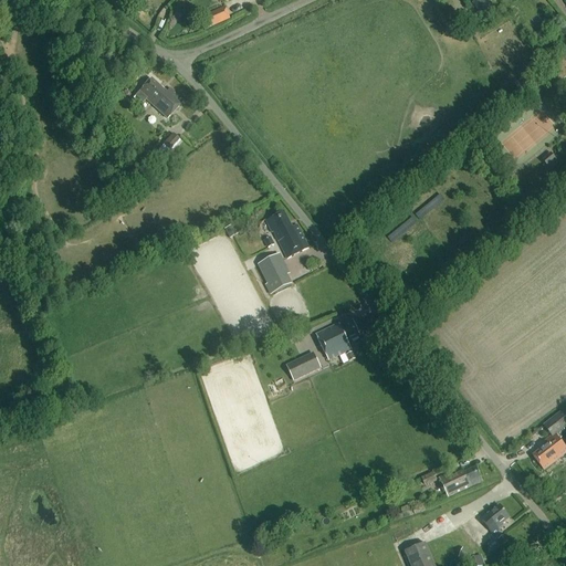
[(481,0),(479,0),(473,4),(480,17),(489,12),(481,0)]
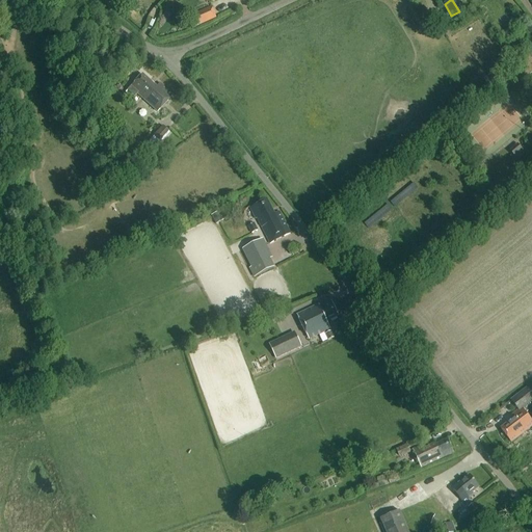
[(191,16),(196,27),(217,19),(212,6),(191,16)]
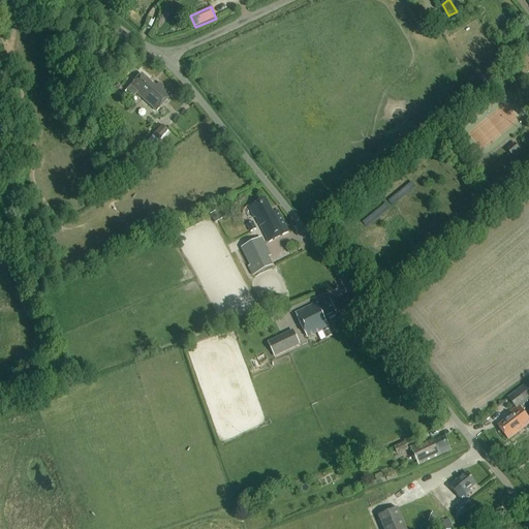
[(516,28),(512,24),(501,32),(505,38),(514,32),(512,30),(516,28)]
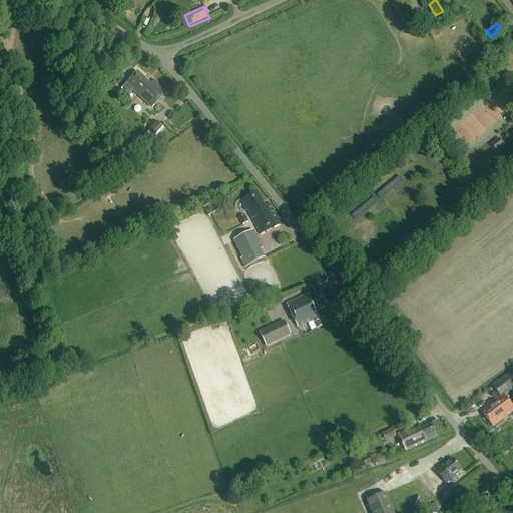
[(497,63),(506,76),(512,70),(512,56),(510,53),(497,63)]
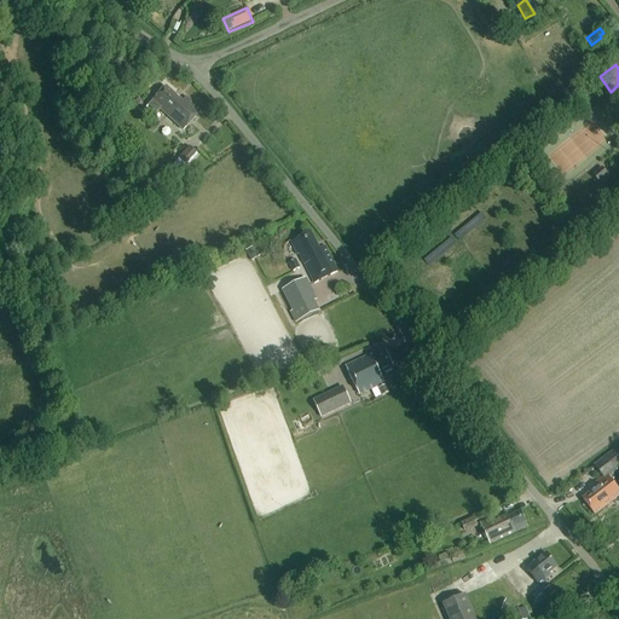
[(156,113),(160,109),(183,129),(200,110),(185,97),(181,102),(165,87),(154,100),(149,105),(156,113)]
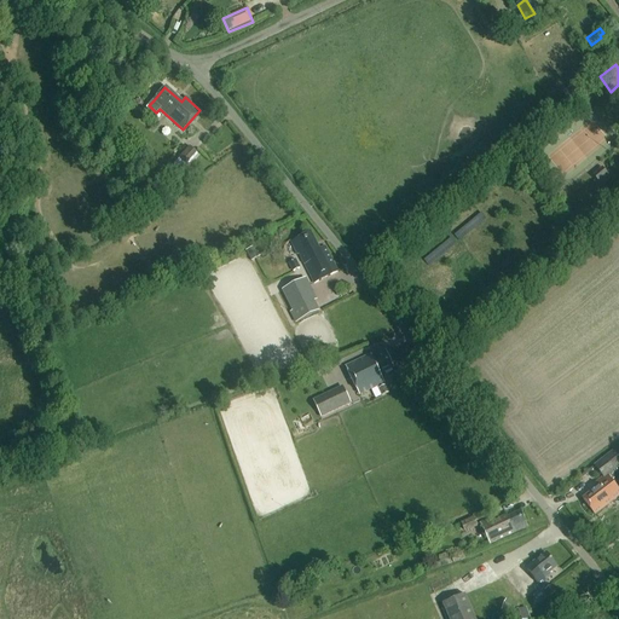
[(174,161),(183,168),(197,154),(189,146),(174,161)]
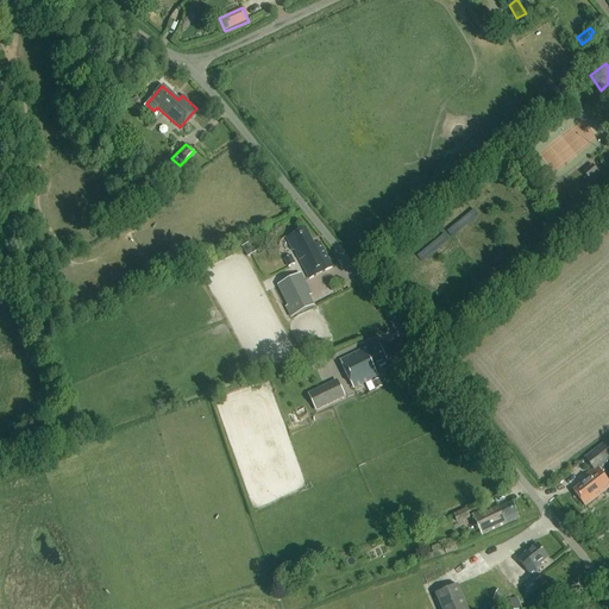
[(601,173),(595,164),(584,174),(592,180),(601,173)]
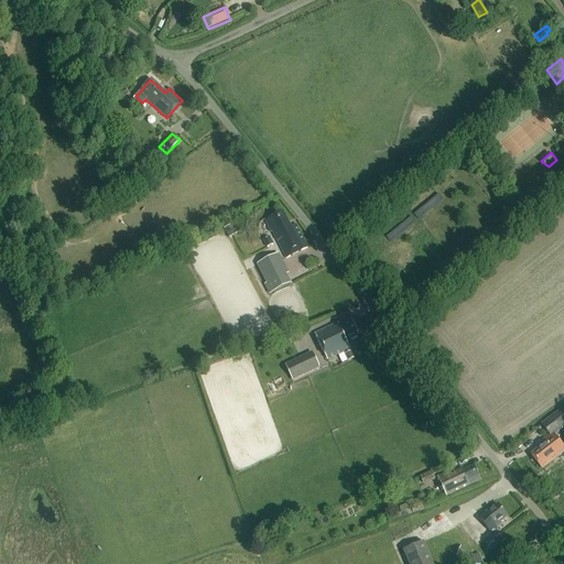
[(286,258),(307,248),(296,225),(292,227),(283,212),(266,220),(271,231),(272,231),(286,258)]
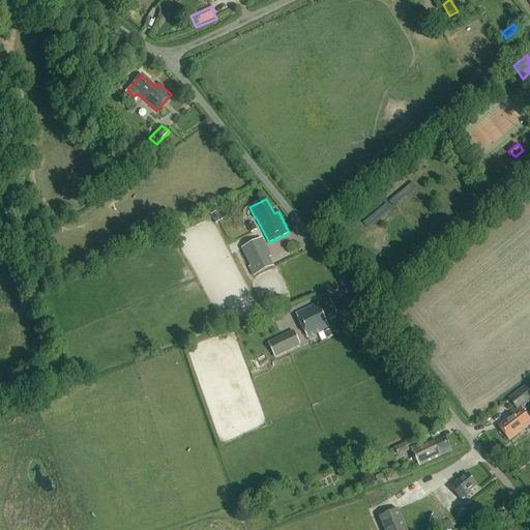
[(219,210),(211,215),(214,222),(224,217),(219,210)]
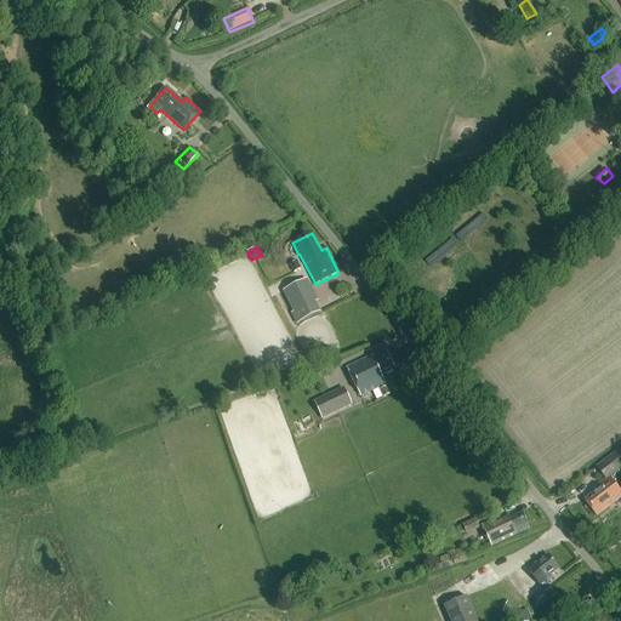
[(297,261),(290,265),(294,273),(301,269),(297,261)]
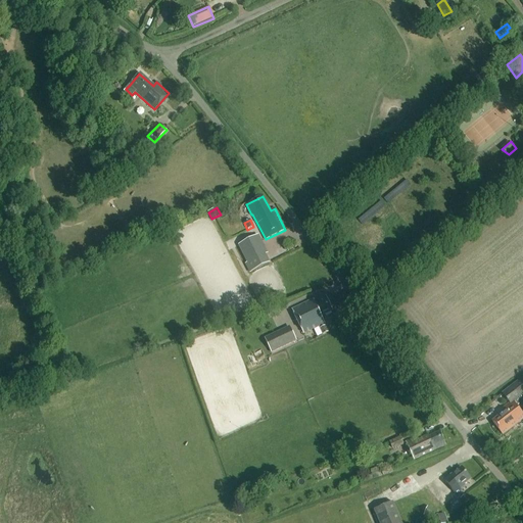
[(239,245),(248,264),(246,265),(250,273),(270,264),(256,237),(239,245)]
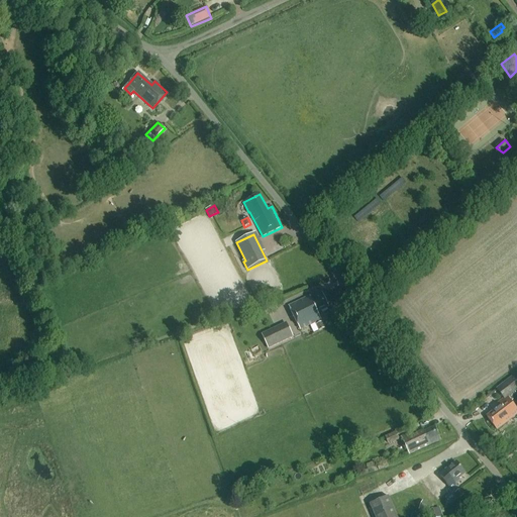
[(289,307),(301,330),(316,323),(320,331),(326,328),(318,313),(329,307),(322,293),(311,299),(310,297),(289,307)]
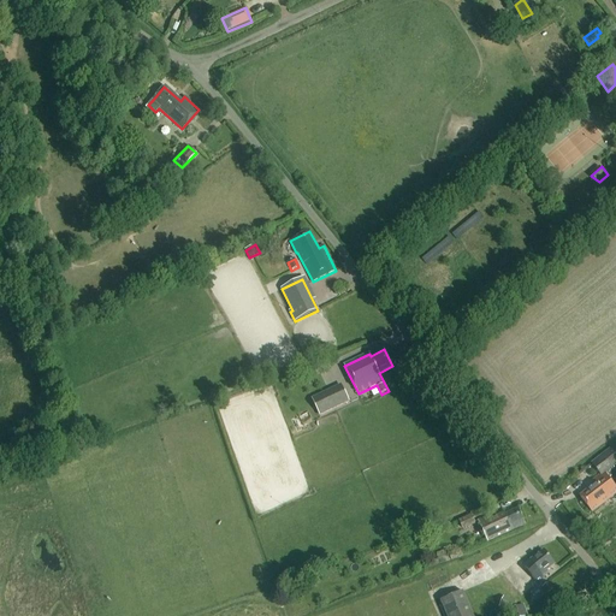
[(321,416),(350,402),(343,389),(314,403),(321,416)]
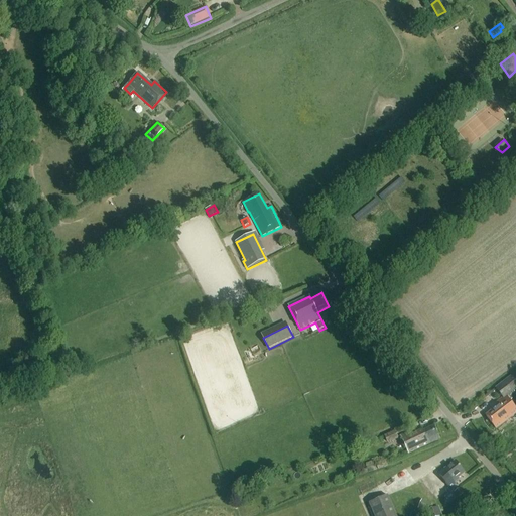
[(496,429),(515,413),(515,409),(510,401),(512,399),(510,396),(515,392),(514,391),(515,389),(515,378),(513,375),(496,389),(503,398),(498,402),(500,405),(486,416),(496,429)]
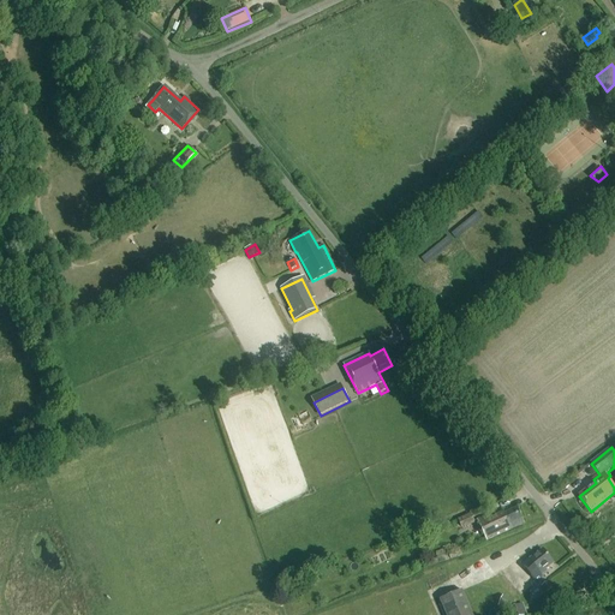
[(488,542),(525,524),(518,509),(505,515),(503,513),(496,517),(495,513),(477,521),(488,542)]
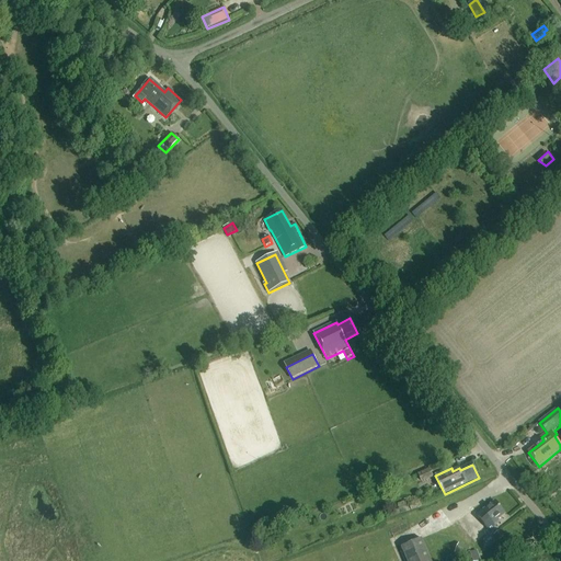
[(419,474),(422,482),(433,477),(430,470),(419,474)]
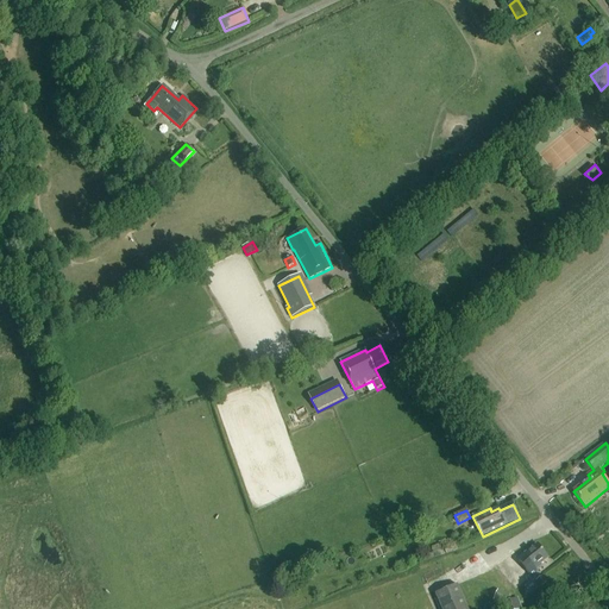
[(454,539),(432,547),(435,556),(446,552),(446,553),(459,548),(454,539)]
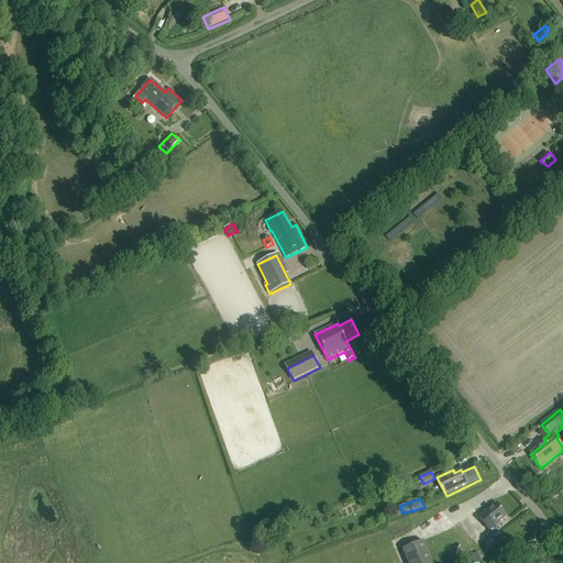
[(476,514),(463,525),(477,544),(497,529),(497,528),(501,525),(500,522),(507,517),(497,504),(479,518),(476,514)]
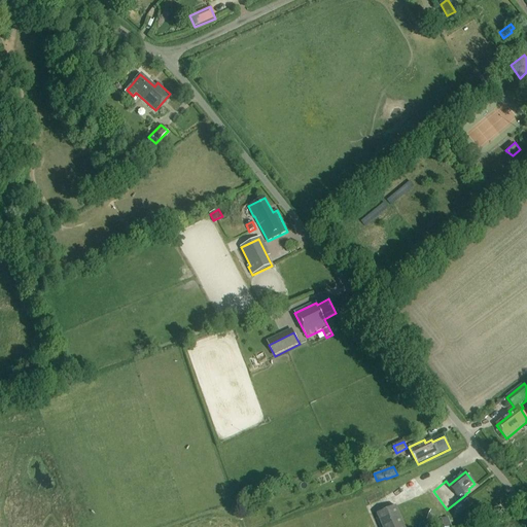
[(473,504),(468,498),(464,502),(468,508),(473,504)]
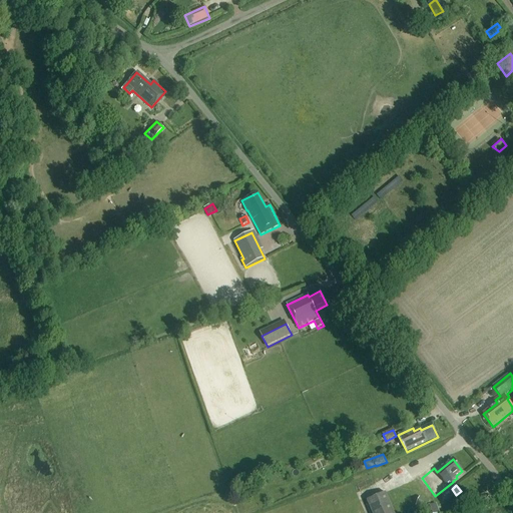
[(372,512),(394,512),(387,494),(368,501),(372,512)]
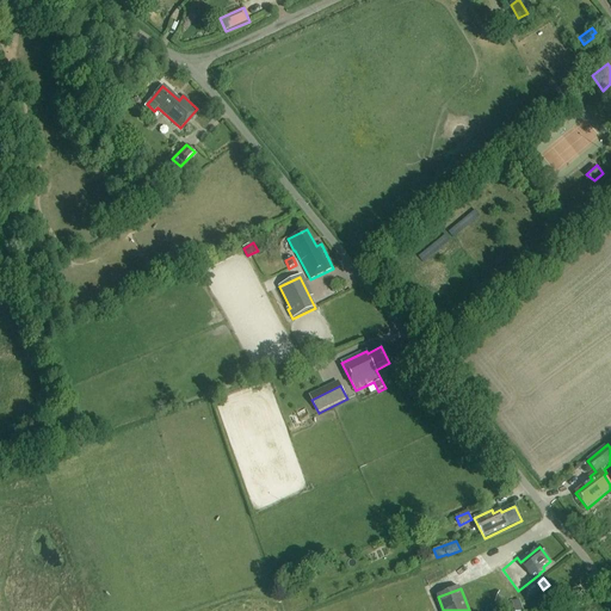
[(523,610),(517,591),(513,603),(504,606),(505,610),(523,610)]
